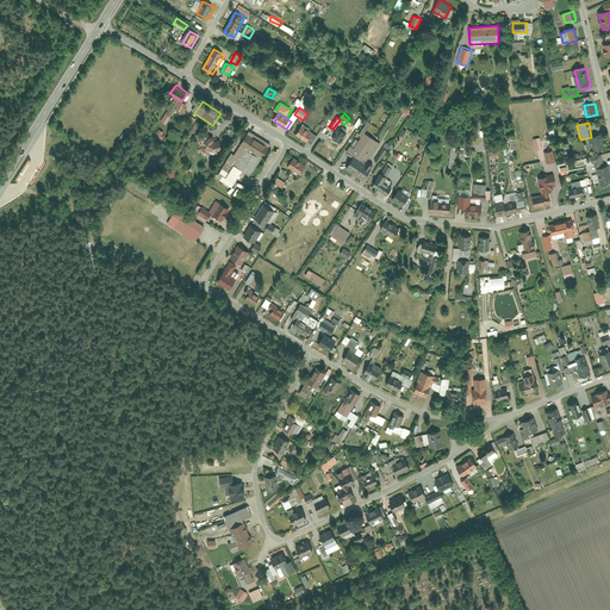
[(303,125),(296,135),(307,143),(315,134),(303,125)]
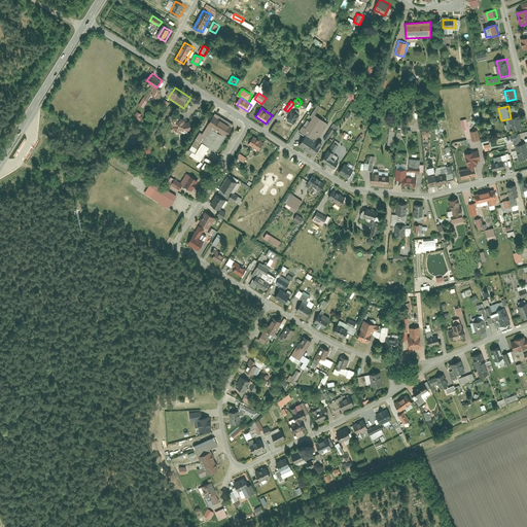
[(138,110),(135,116),(142,120),(145,114),(138,110)]
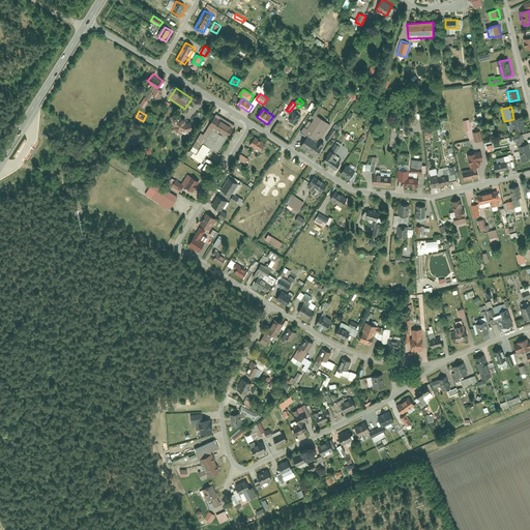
[(295,112),(290,120),(298,124),(302,116),(295,112)]
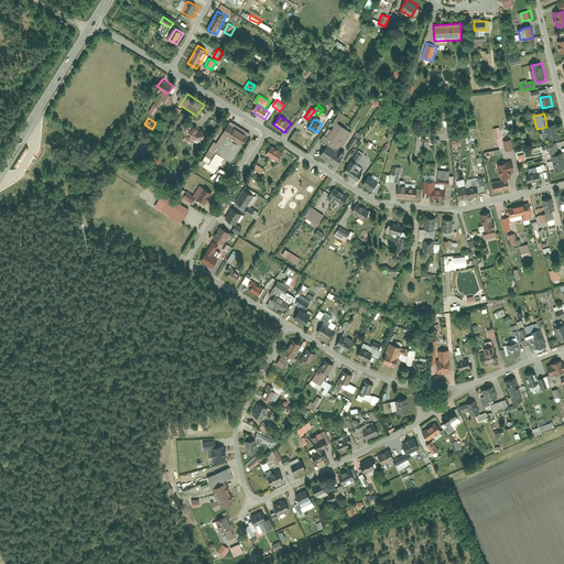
[(324,138),(342,151),(353,134),(335,122),(324,138)]
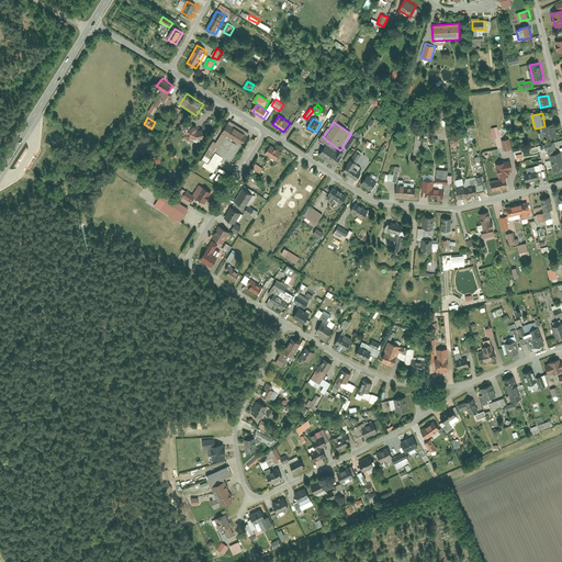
[(190,124),(182,135),(194,144),(202,133),(190,124)]
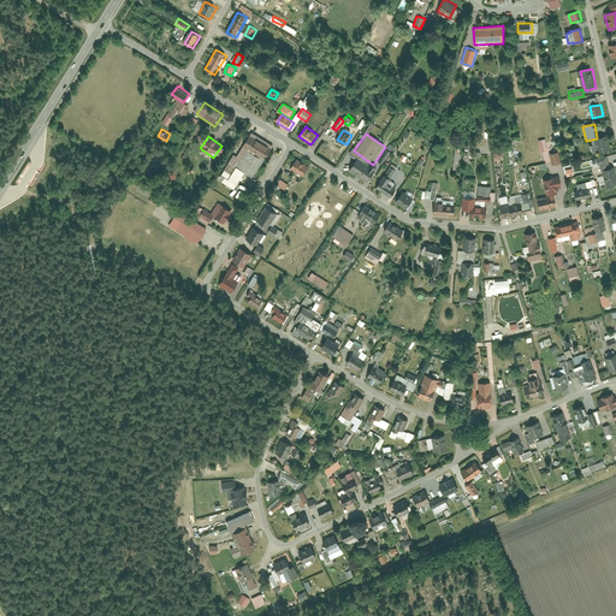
[(252,136),(246,146),(267,160),(273,149),(252,136)]
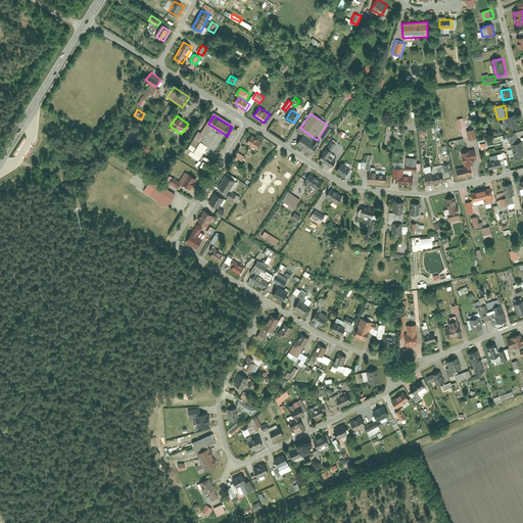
[(517,116),(506,119),(508,130),(519,128),(517,116)]
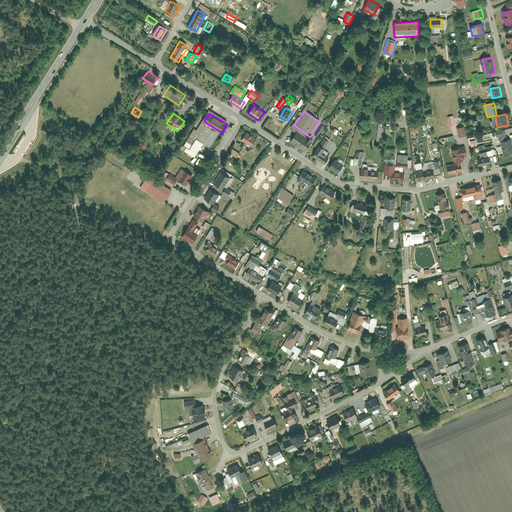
[(207,124),(198,139),(212,148),(221,133),(207,124)]
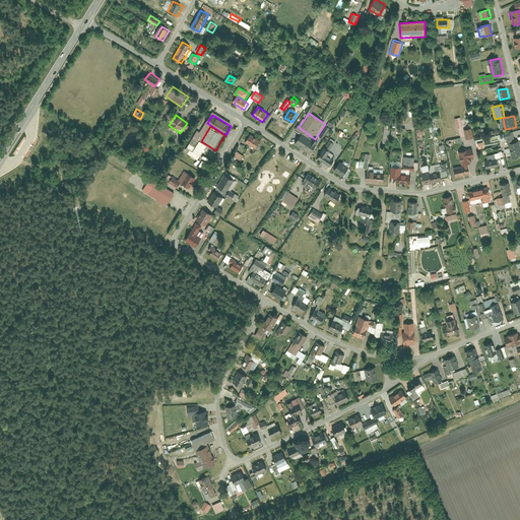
[(320,136),(324,138),(330,128),(326,126),(320,136)]
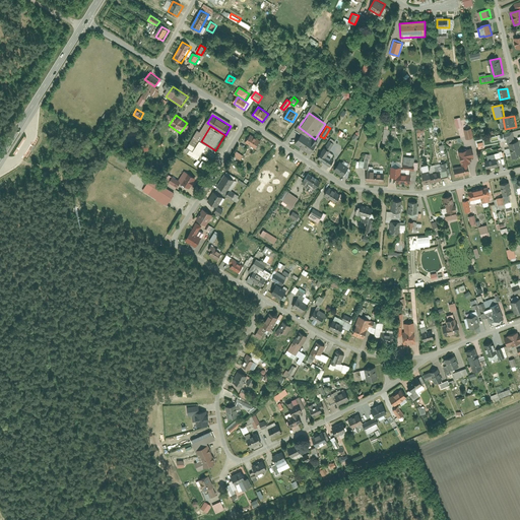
[(463,130),(465,140),(475,138),(472,128),(463,130)]
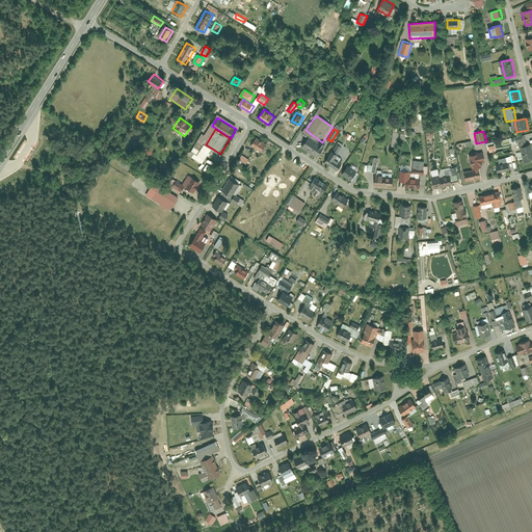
[(250,144),(261,151),(266,142),(256,136),(250,144)]
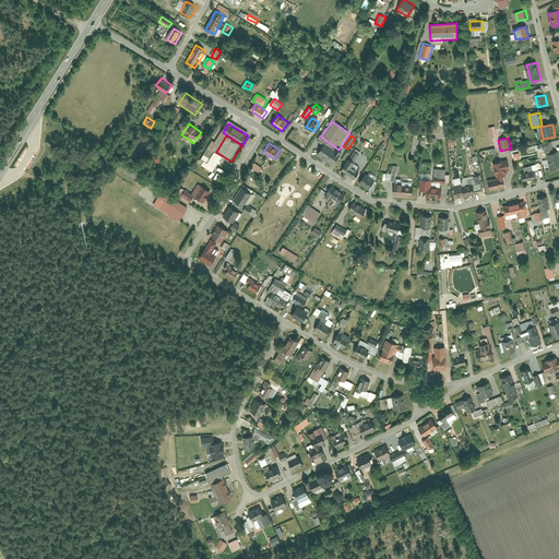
[(546,154),(554,153),(551,143),(544,144),(546,154)]
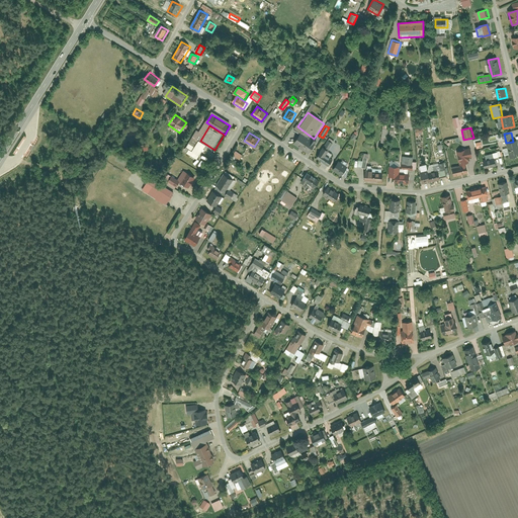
[(300,134),(293,144),(309,154),(316,144),(300,134)]
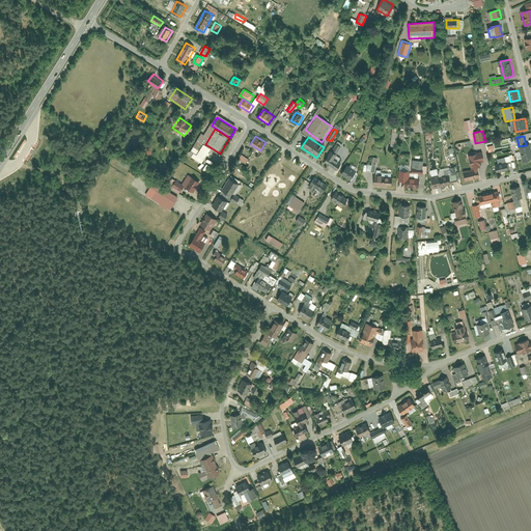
[(530,144),(521,146),(524,160),(530,158),(530,144)]
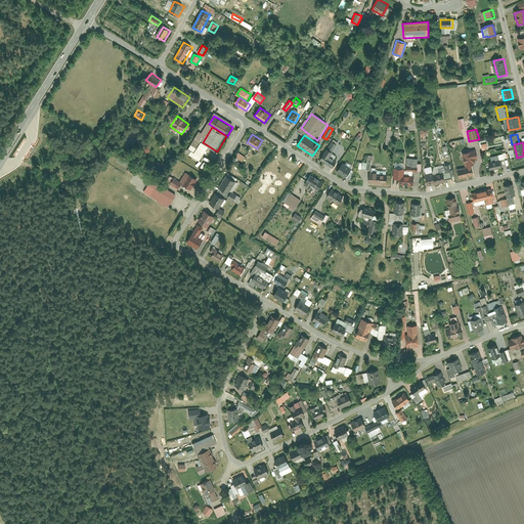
[(201,162),(210,147),(202,143),(193,158),(201,162)]
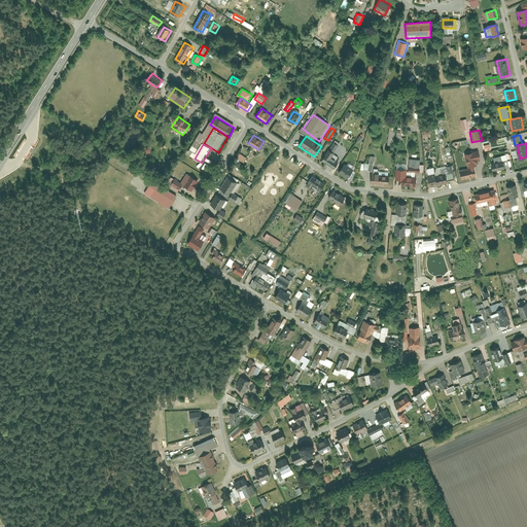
[(465,152),(468,168),(479,166),(476,150),(465,152)]
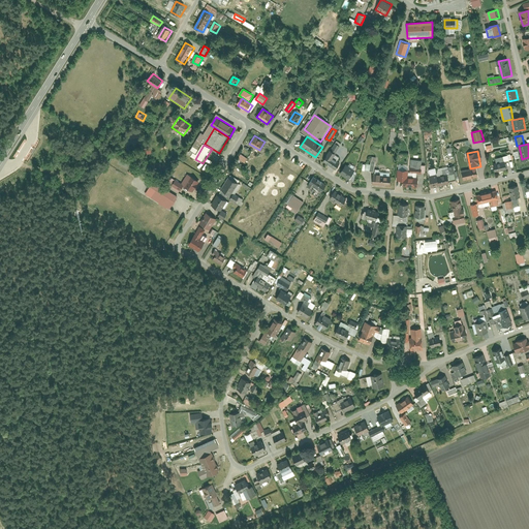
[(245,163),(248,158),(241,153),(238,158),(245,163)]
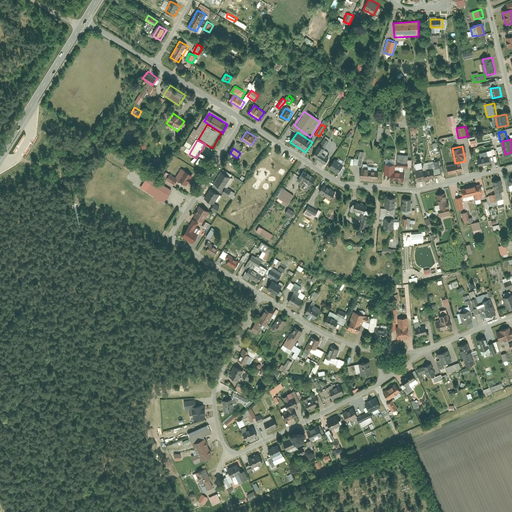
[(319,148),(313,156),(324,165),(330,157),(319,148)]
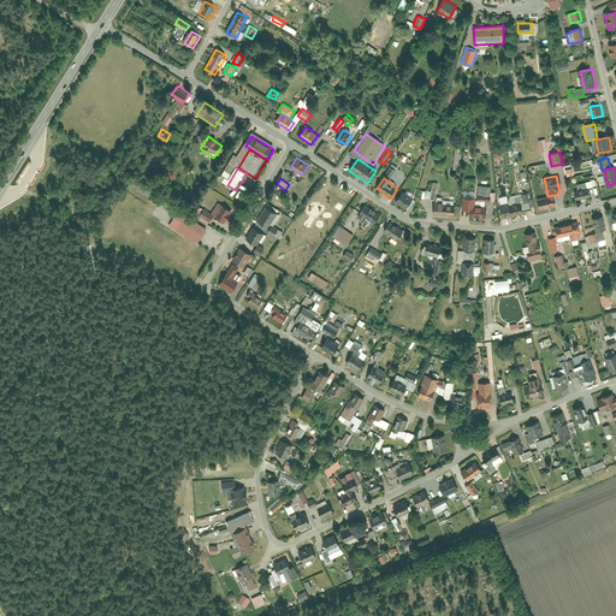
[(574,191),(576,202),(590,200),(588,189),(574,191)]
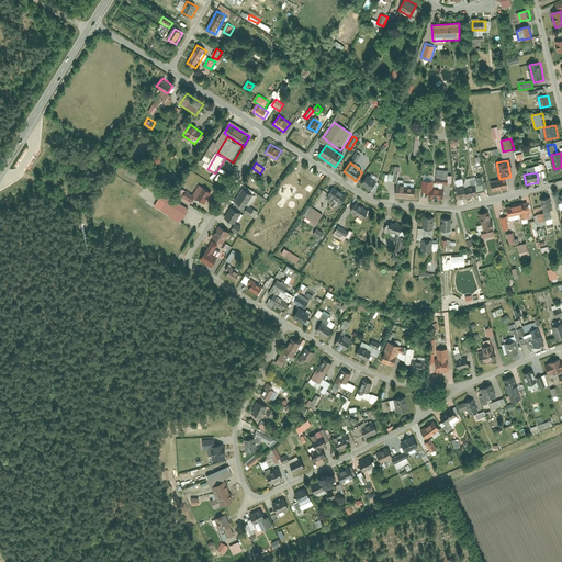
[(369,175),(361,184),(370,192),(378,181),(369,175)]
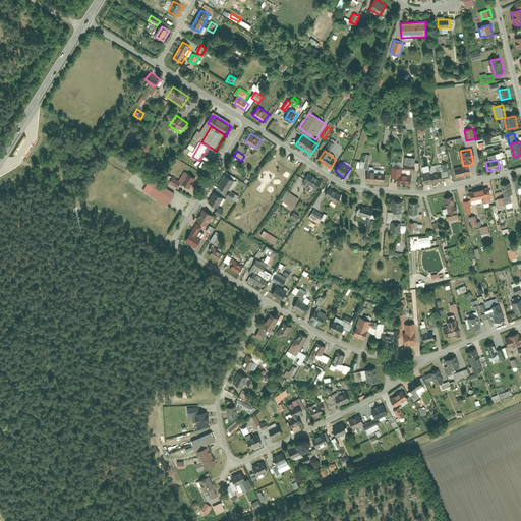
[(397,175),(401,175),(401,166),(392,166),(391,175),(397,175)]
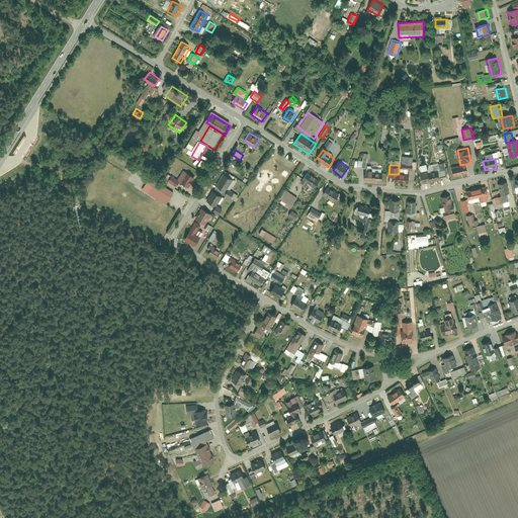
[(452,168),(454,177),(467,174),(465,165),(452,168)]
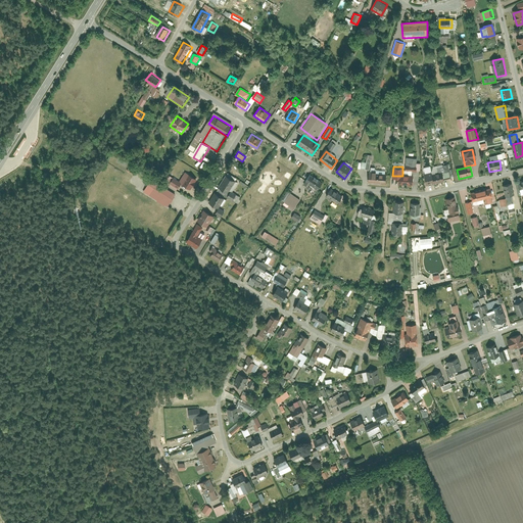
[(369,172),(368,183),(387,184),(388,173),(369,172)]
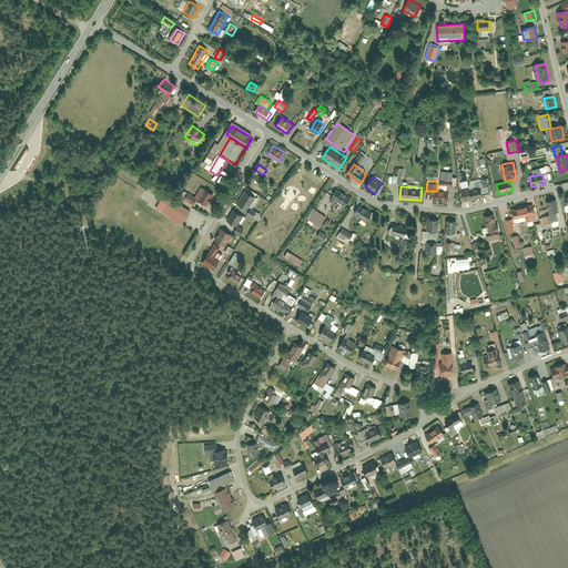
[(462,190),(464,203),(474,201),(472,188),(462,190)]
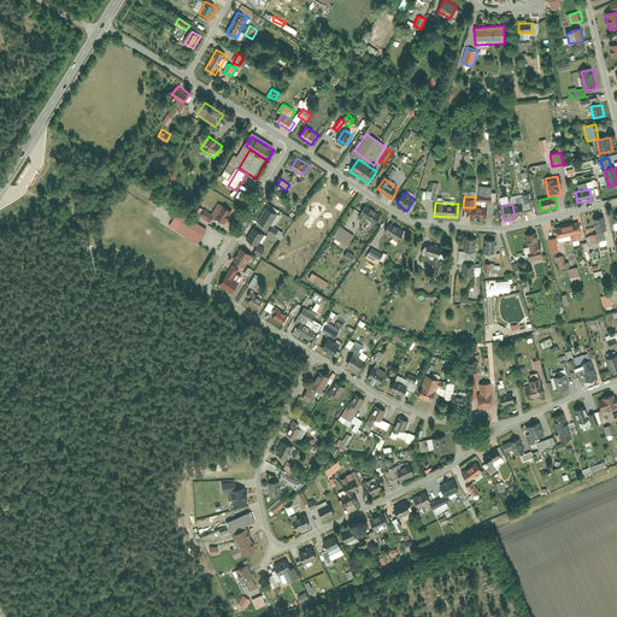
[(374,225),(380,216),(365,205),(358,215),(374,225)]
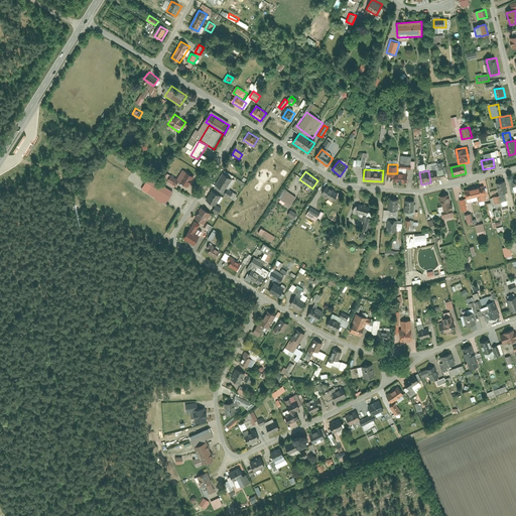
[(437,171),(429,172),(430,182),(439,180),(437,171)]
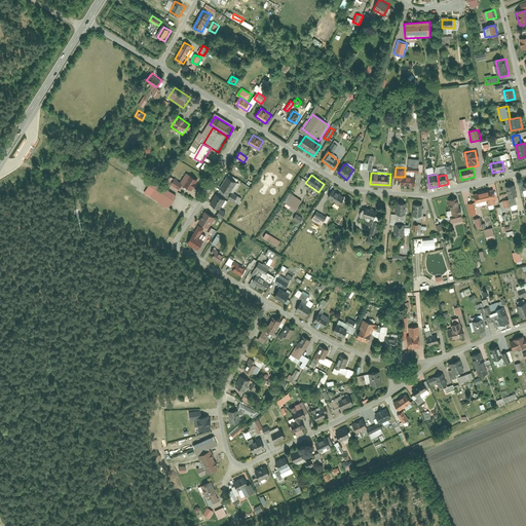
[(191,176),(185,186),(193,190),(199,180),(191,176)]
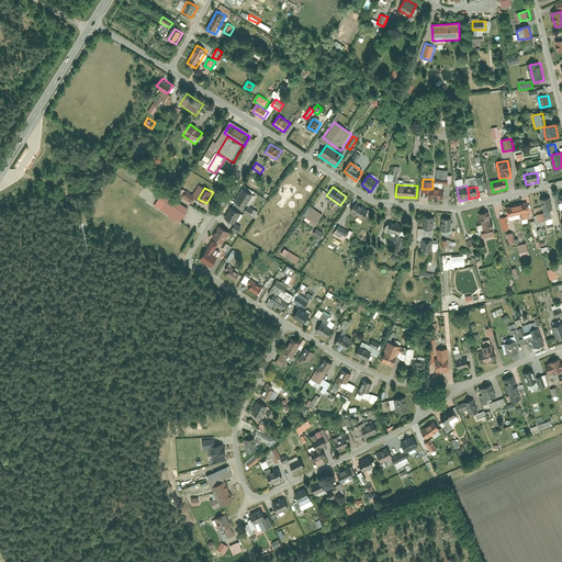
[(253,194),(242,188),(234,200),(245,208),(246,204),(253,194)]
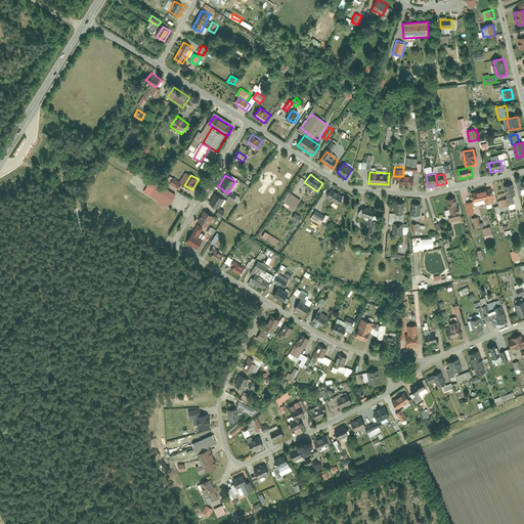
[(399,176),(399,185),(415,186),(416,177),(403,176),(399,176)]
